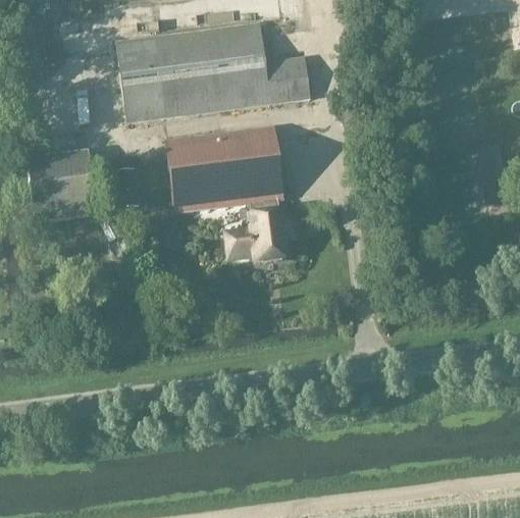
[(259,22),(115,41),(126,122),(310,99),(305,56),(264,61),(259,22)]
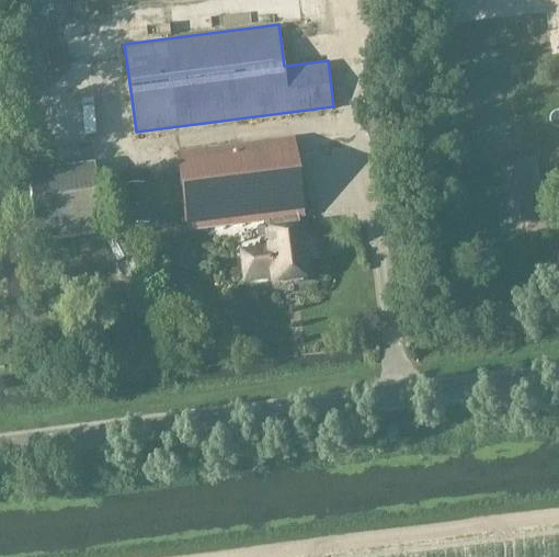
[(294,136),(178,151),(187,228),(267,218),(299,214),(304,214),(294,136)]
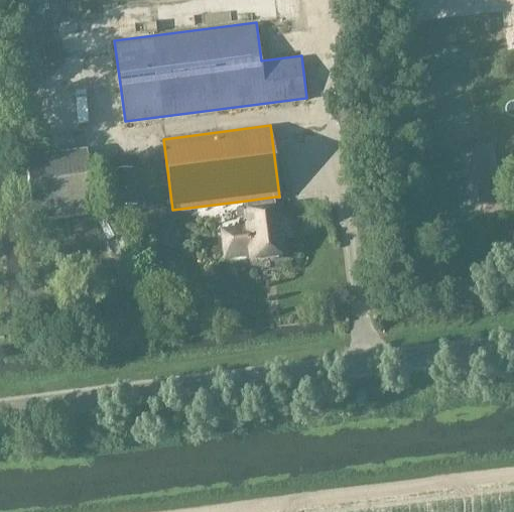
[(91,168),(29,176),(34,219),(96,211),(91,168)]
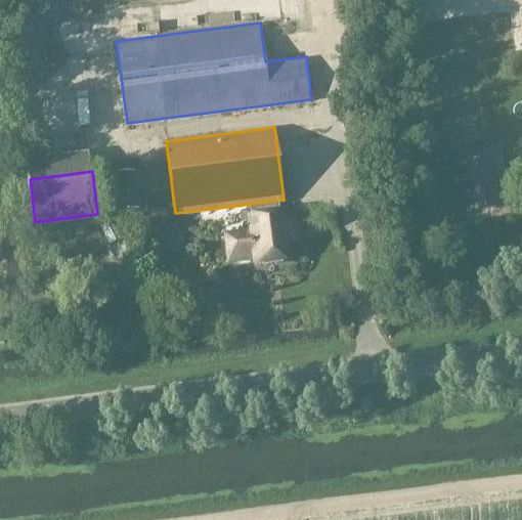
[(253,230),(236,232),(234,236),(233,241),(233,246),(234,250),(236,254),(240,257),(256,255),(257,262),(289,258),(286,235),(295,234),(294,223),(285,224),(283,212),(281,213),(279,200),(250,204),(252,216),(251,216),(253,230)]
